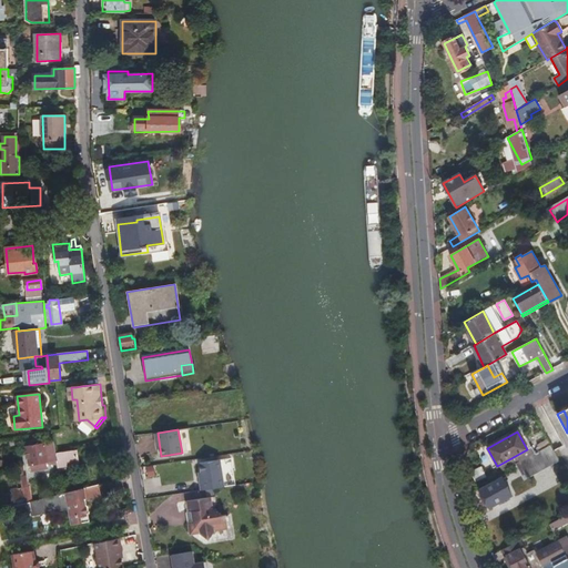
[(48,465),(58,464),(57,454),(56,454),(54,444),(28,448),(30,464),(47,462),(48,465)]
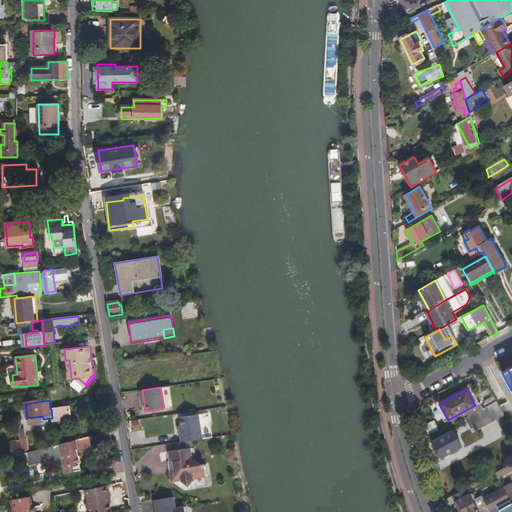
[(474,430),(503,414),(496,401),(469,416),(466,417),(474,430)]
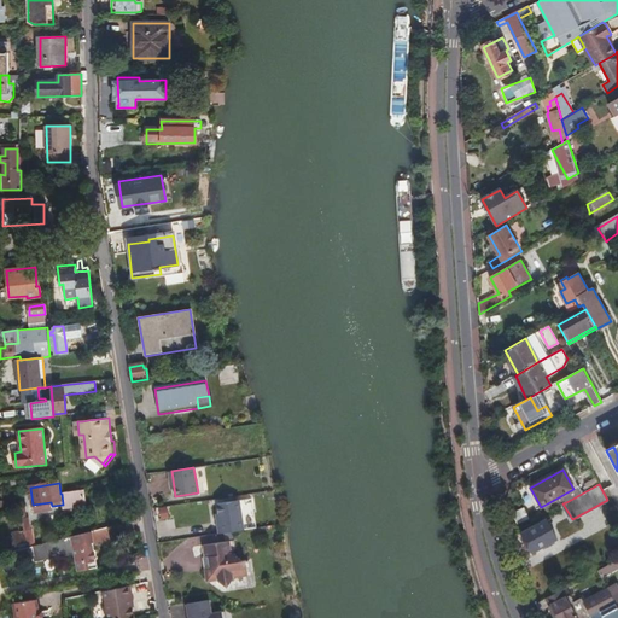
[(62,494),(63,505),(79,502),(76,490),(62,494)]
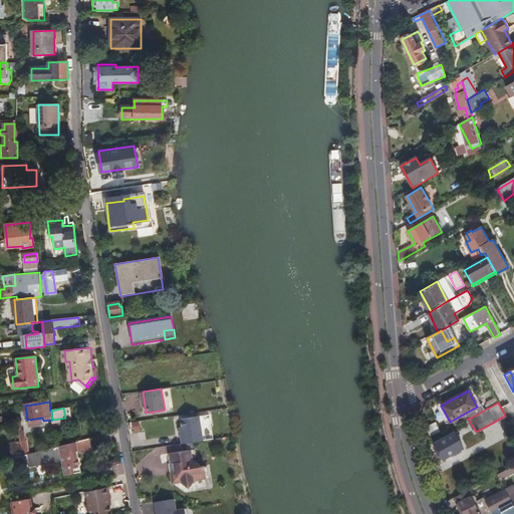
[(203,440),(213,438),(209,414),(199,416),(203,440)]
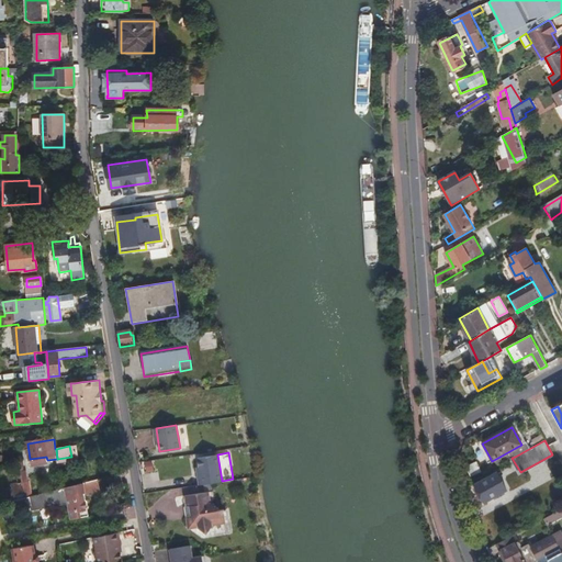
[(502,459),(504,462),(512,458),(515,457),(513,452),(502,459)]
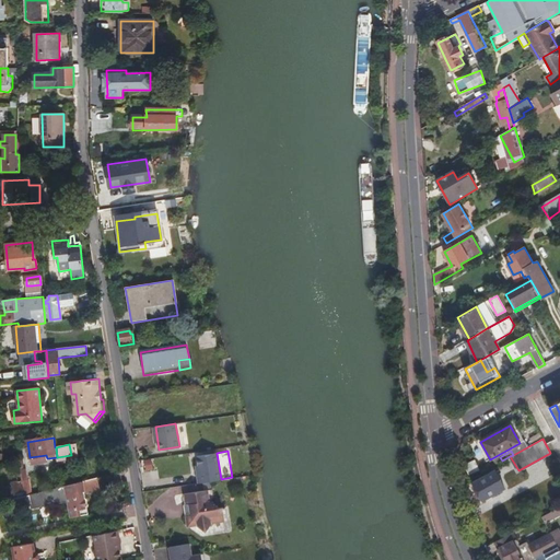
[(196,456),(200,482),(221,479),(217,453),(196,456)]
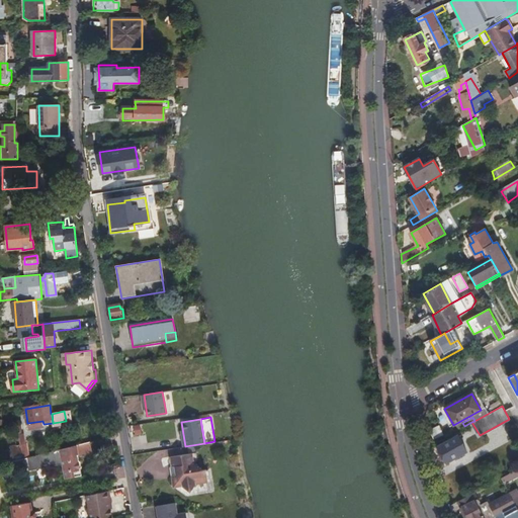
[(457,435),(438,446),(447,462),(466,451),(457,435)]
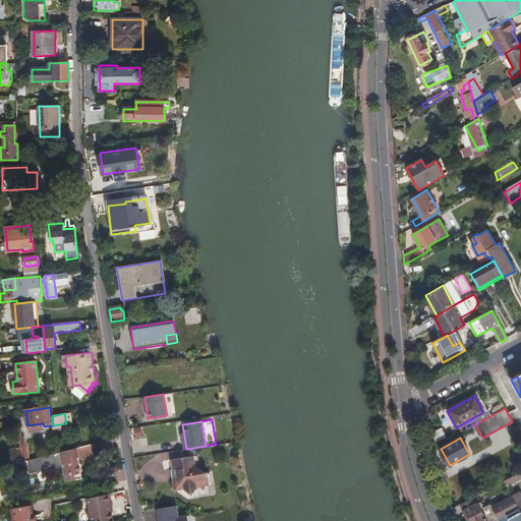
[(22,458),(19,439),(15,440),(17,449),(8,451),(10,461),(22,458)]
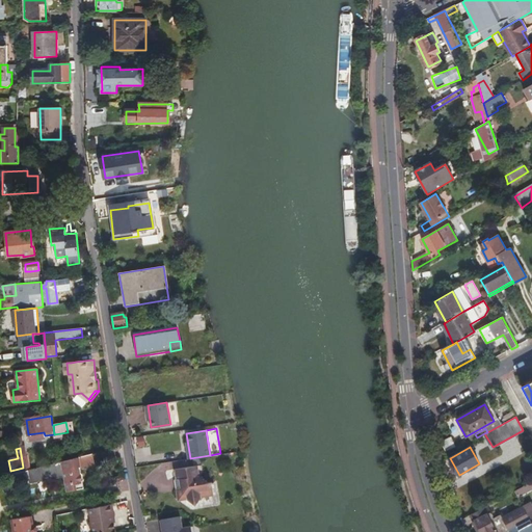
[(92,454),(62,462),(63,471),(65,471),(68,486),(65,486),(67,491),(83,489),(82,483),(81,483),(80,481),(83,480),(82,477),(80,477),(79,475),(80,475),(79,468),(94,464),(92,454)]
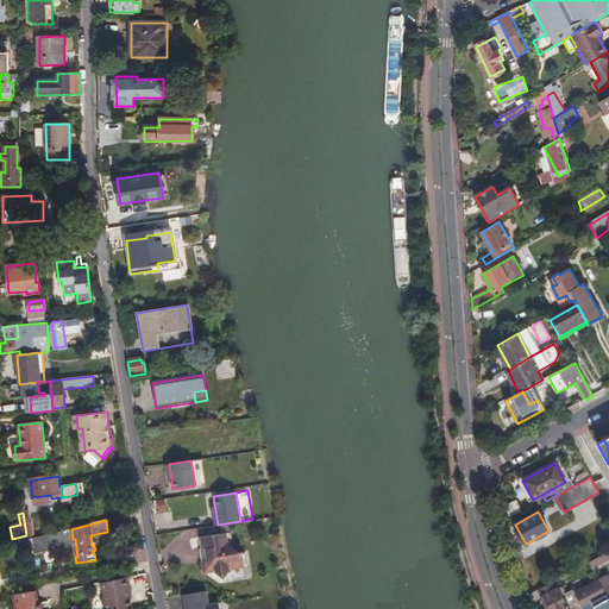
[(71,529),(16,544),(17,550),(35,547),(36,552),(74,547),(73,539),(71,529)]
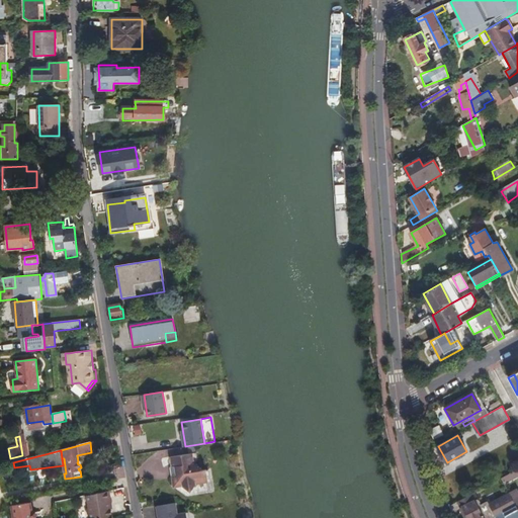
[(196,452),(171,456),(172,466),(175,466),(176,475),(175,475),(172,479),(173,484),(176,486),(181,485),(189,491),(195,483),(207,481),(205,469),(201,469),(193,464),(197,459),(196,452)]
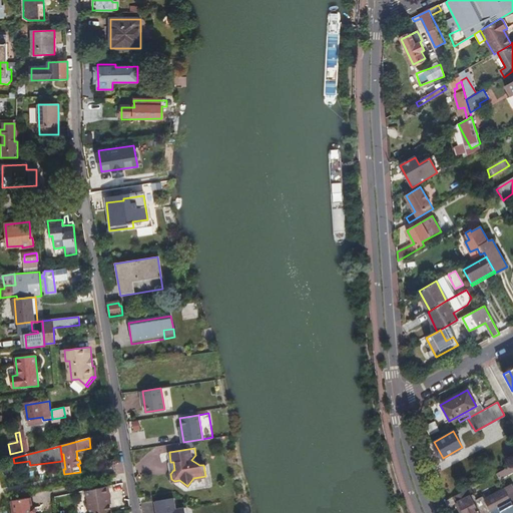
[(444,467),(450,476),(460,469),(454,460),(444,467)]
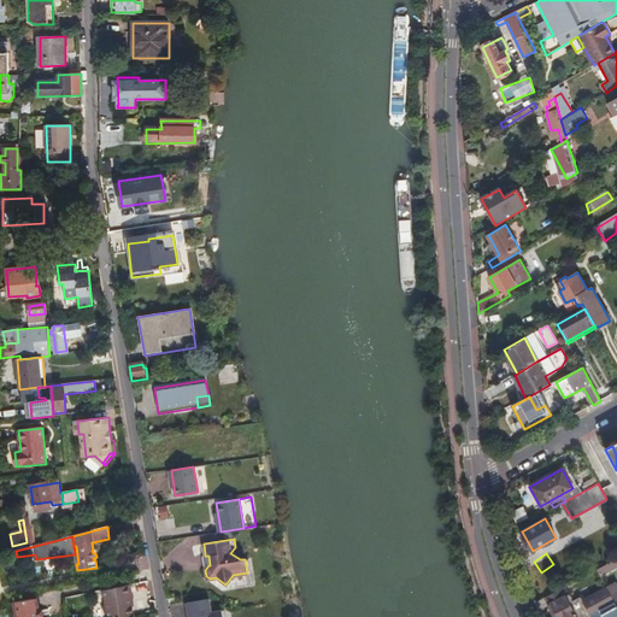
[(616,558),(597,570),(600,577),(616,566),(616,558)]
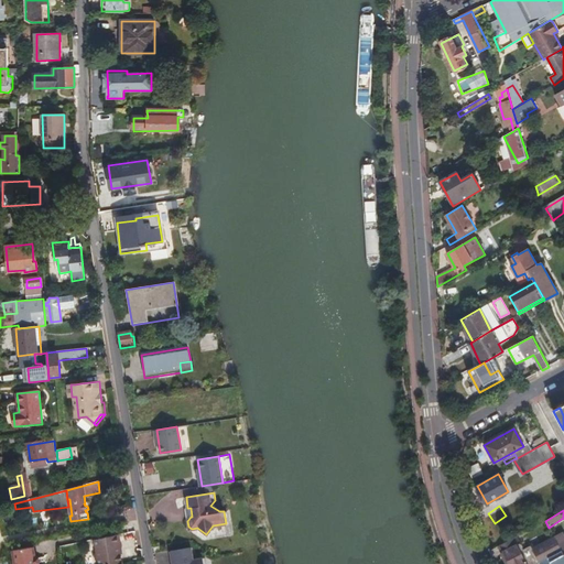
[(122,545),(120,534),(95,540),(98,563),(122,563),(120,545),(122,545)]
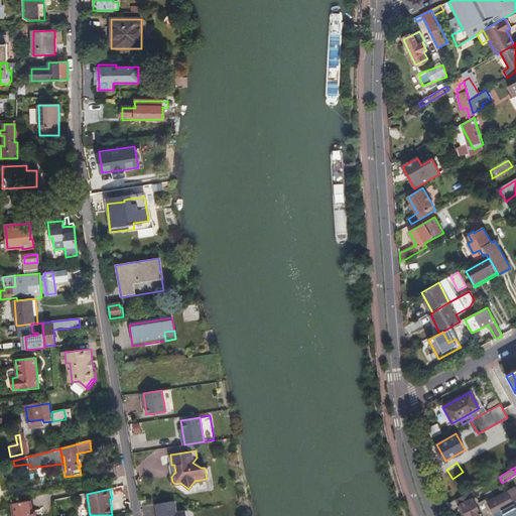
[(457,499),(466,515),(490,515),(493,514),(494,514),(514,503),(508,492),(488,503),(486,500),(479,503),(472,491),(457,499)]
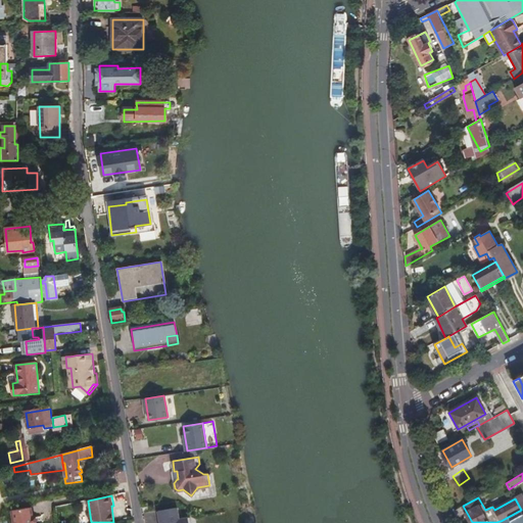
[(32,508),(11,512),(12,522),(36,522),(37,522),(36,517),(34,516),(32,508)]
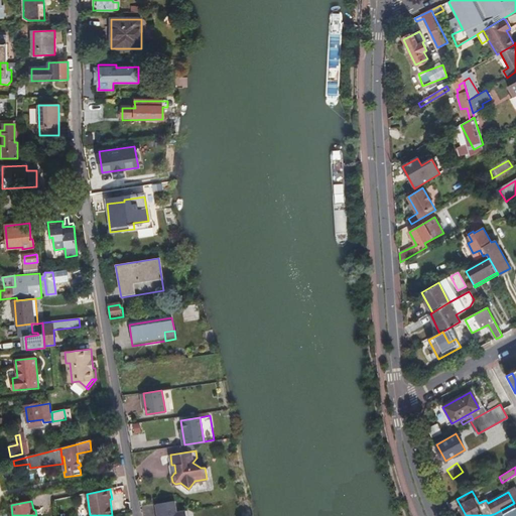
[(174,502),(155,506),(156,515),(187,515),(186,511),(176,513),(174,502)]
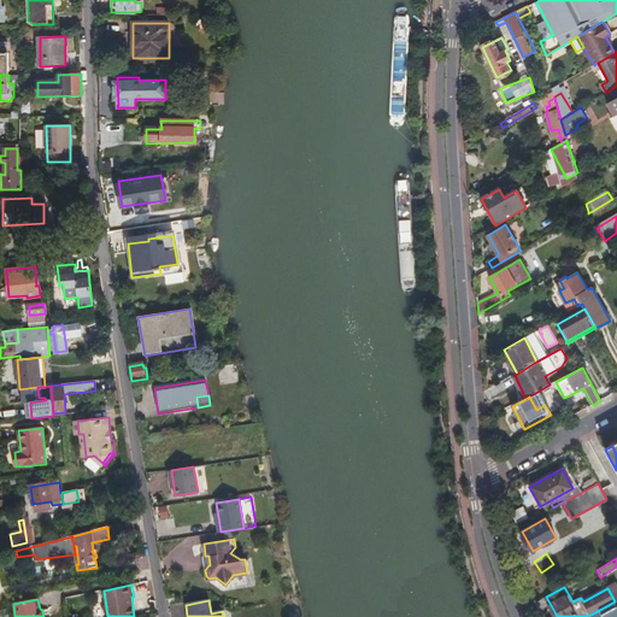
[(591,615),(592,616),(616,616),(616,606),(615,601),(591,615)]
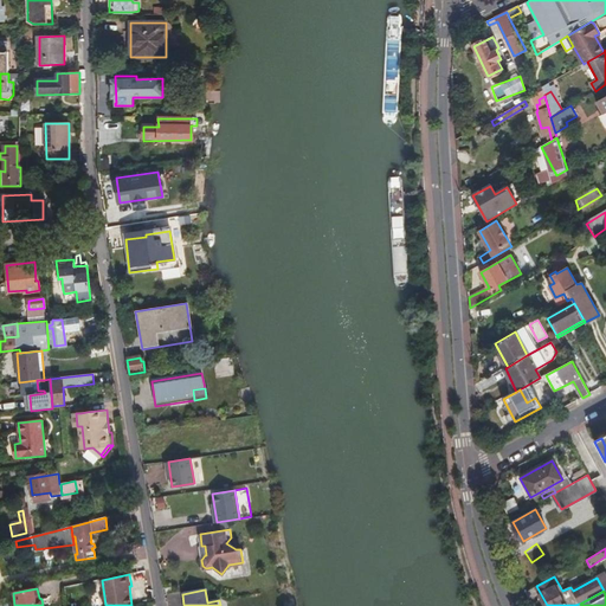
All buildings are outlined.
